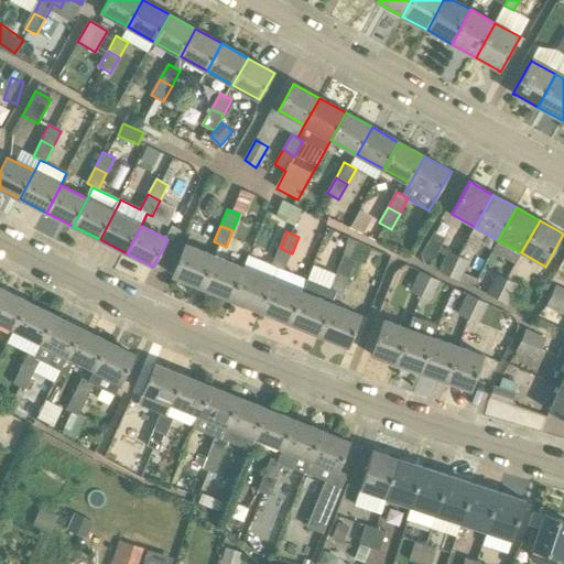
[(445,240),(434,234),(421,256),(426,264),(430,267),(445,240)]
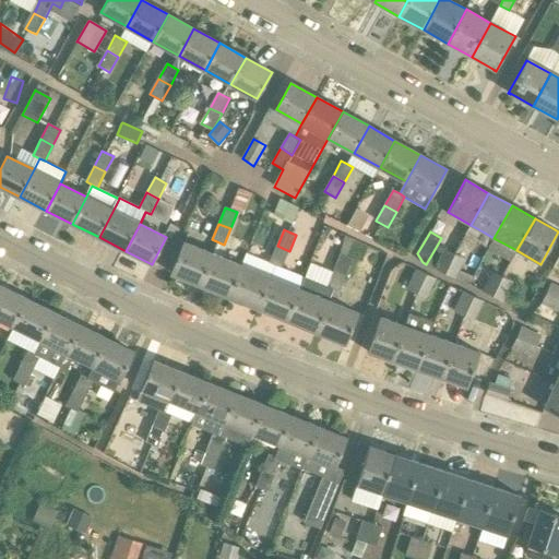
[(171,273),(200,285),(213,252),(185,241),(171,273)]
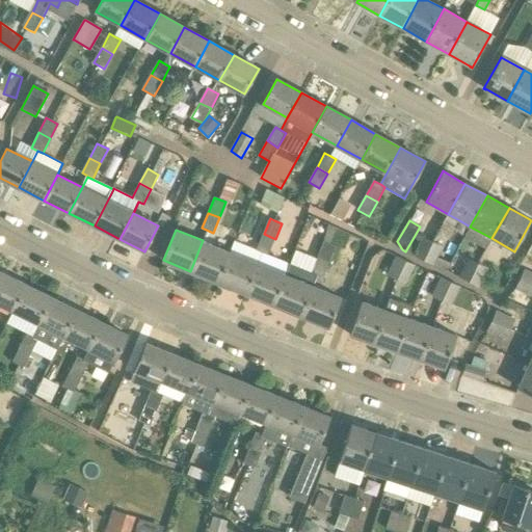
[(275,239),(264,234),(258,249),(269,254),(275,239)]
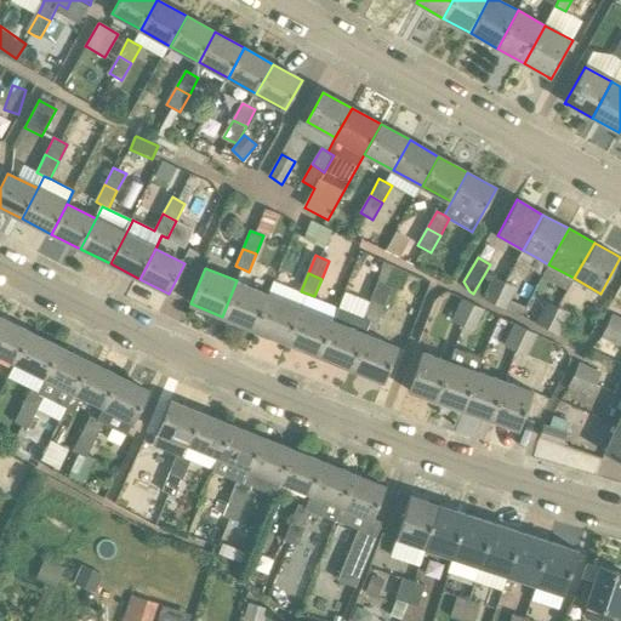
[(493,303),(506,281),(494,275),(483,298),(493,303)]
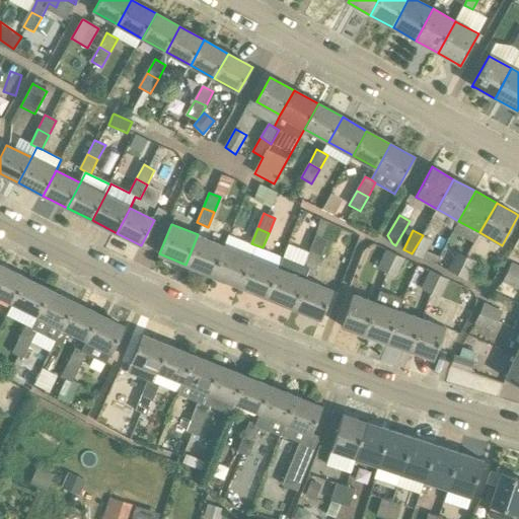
[(198,234),(186,265),(213,276),(225,245),(198,234)]
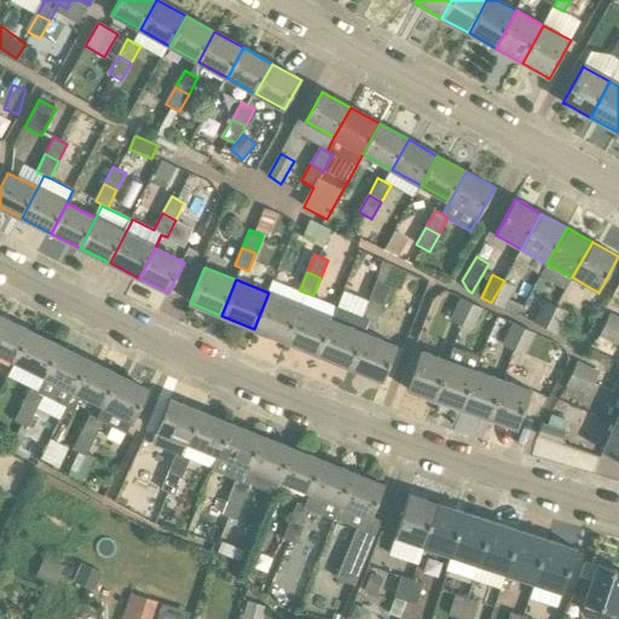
[(371,298),(385,304),(392,285),(379,279),(371,298)]
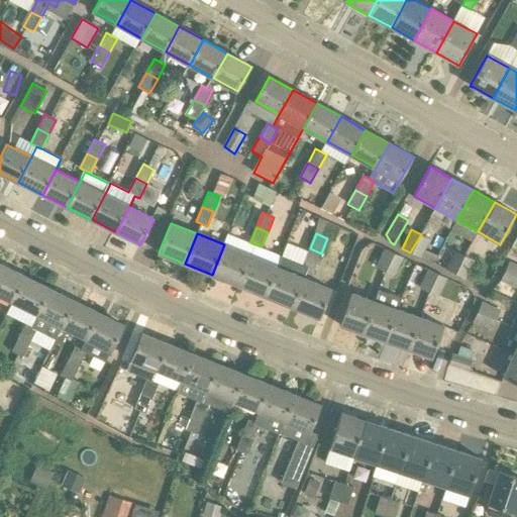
[(430,239),(421,234),(410,252),(421,257),(425,250),(430,239)]
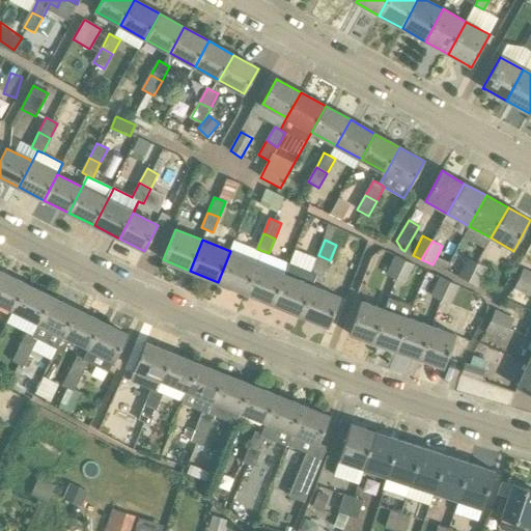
[(245,292),(257,262),(230,251),(218,282),(245,292)]
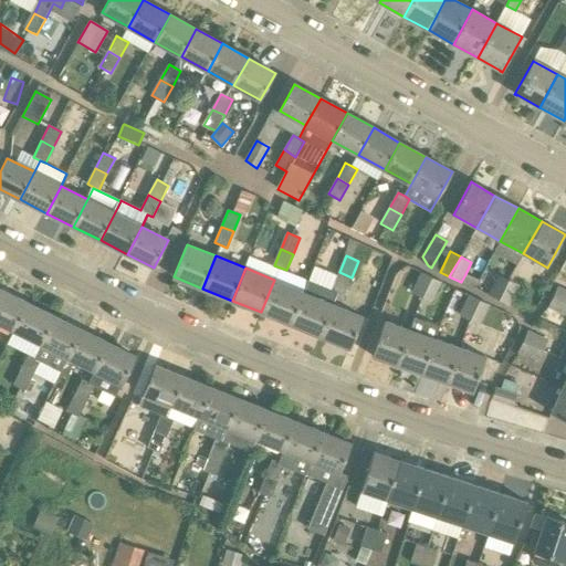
[(352,278),(339,272),(332,289),(338,291),(345,294),(352,278)]
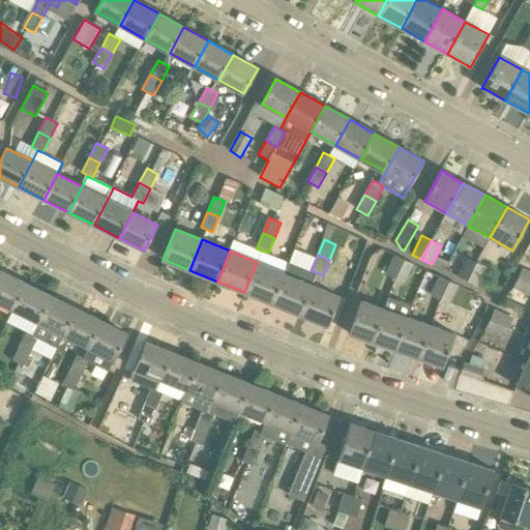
[(384,273),(394,278),(404,260),(393,255),(384,273)]
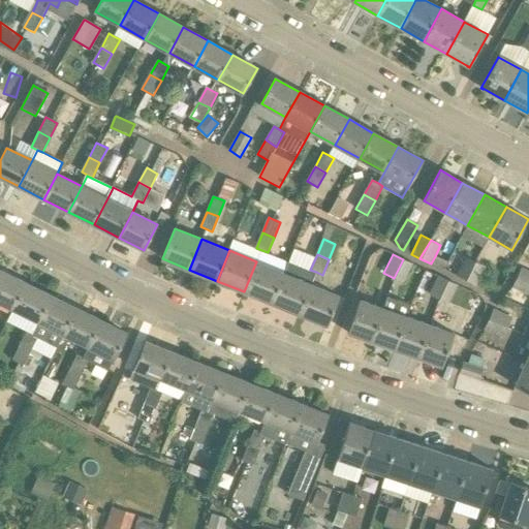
[(444,270),(447,261),(435,256),(431,263),(444,270)]
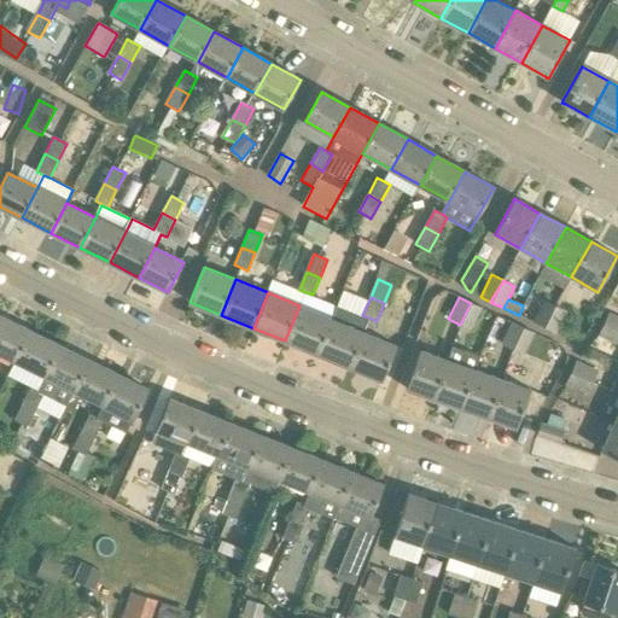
[(534,321),(544,327),(555,307),(543,301),(534,321)]
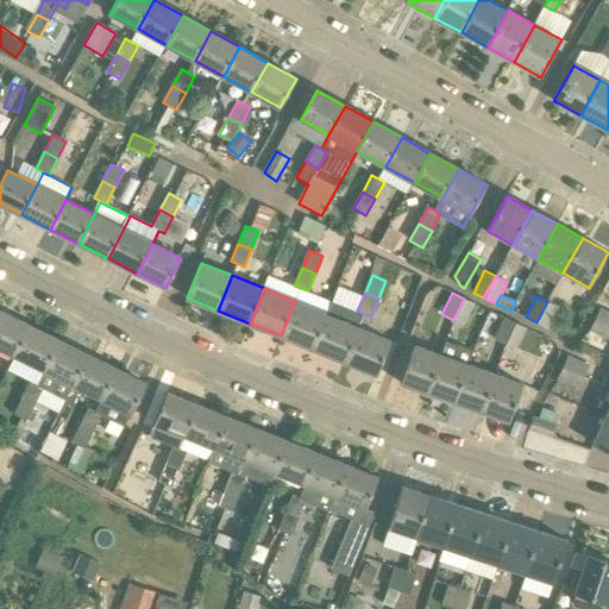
[(464,299),(453,320),(465,326),(476,305),(464,299)]
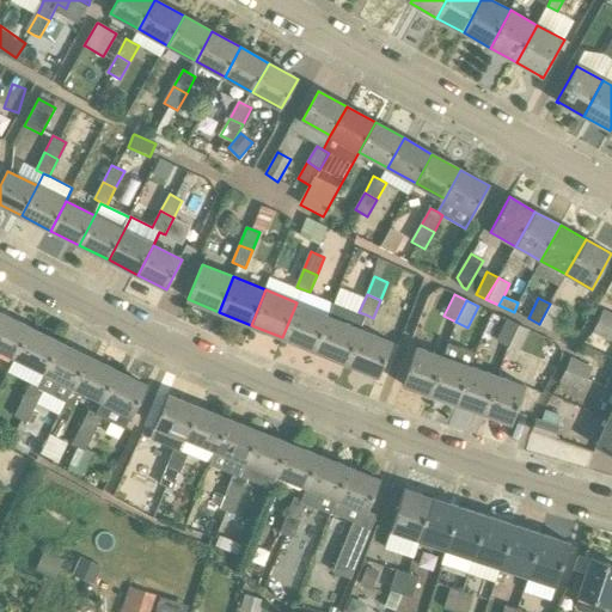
[(314,350),(329,316),(297,303),(282,337),(314,350)]
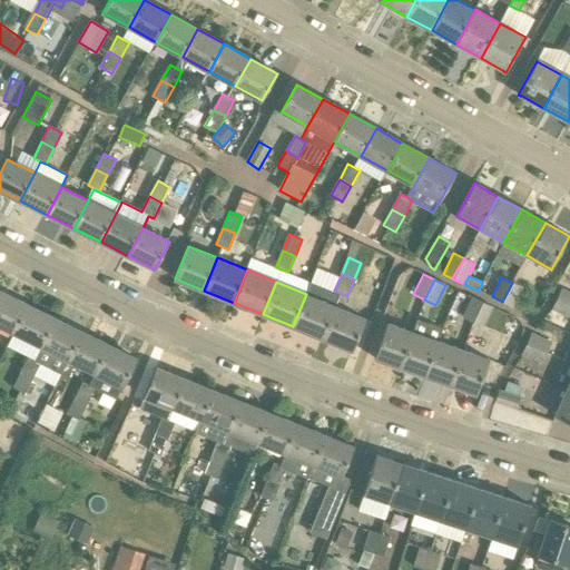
[(341,293),(334,291),(312,282),(310,285),(306,294),(293,326),(323,338),(334,310),(336,305),(341,293)]
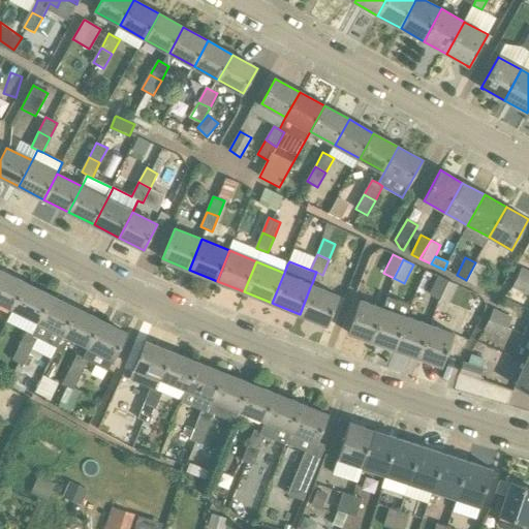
[(475,262),(466,280),(475,285),(485,267),(475,262)]
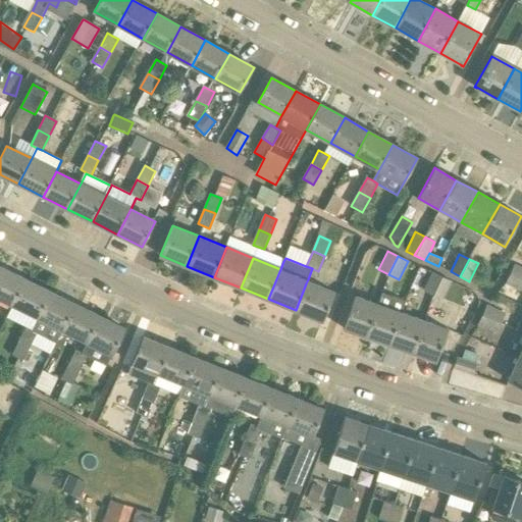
[(510,274),(521,279),(521,268),(514,265),(510,274)]
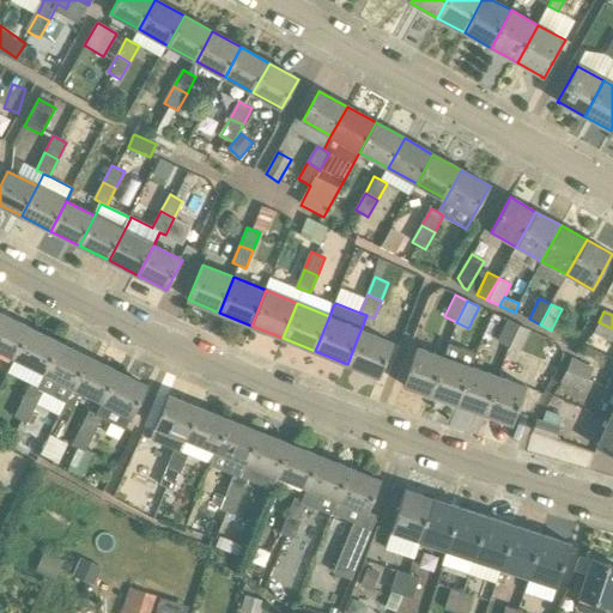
[(1,314),(0,316),(0,350),(0,351),(16,358),(30,328),(1,314)]
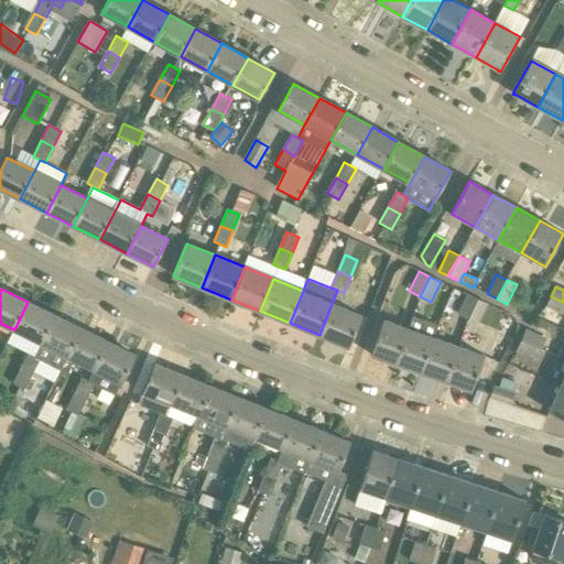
[(458,314),(468,320),(477,300),(467,295),(458,314)]
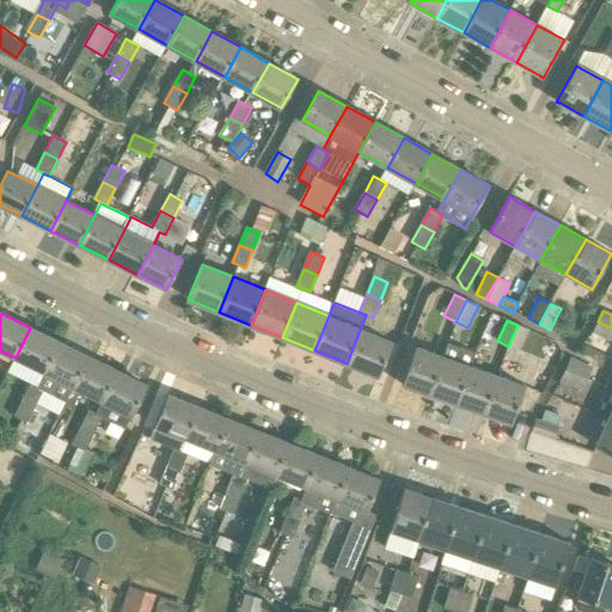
[(611,340),(611,328),(598,322),(593,332),(611,340)]
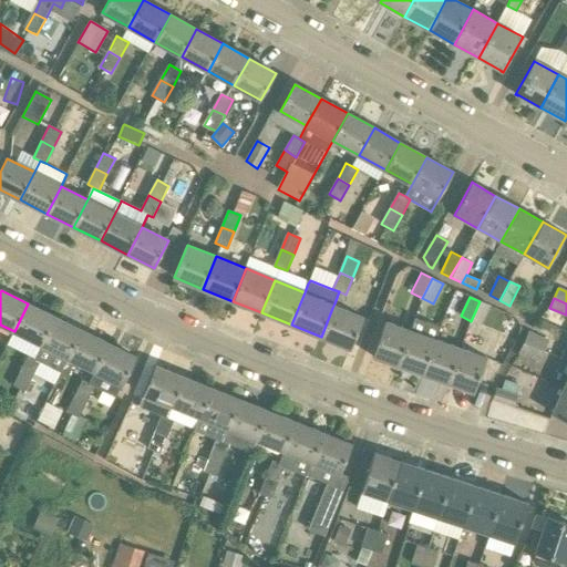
[(480,301),(471,321),(481,326),(490,306),(480,301)]
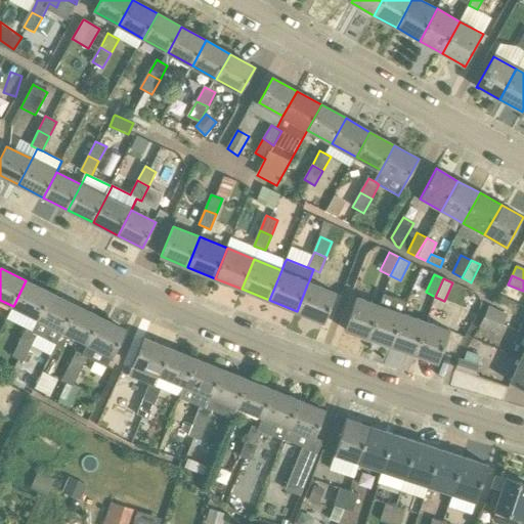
[(26,280),(13,306),(7,318),(27,328),(33,331),(33,330),(51,293),(26,280)]
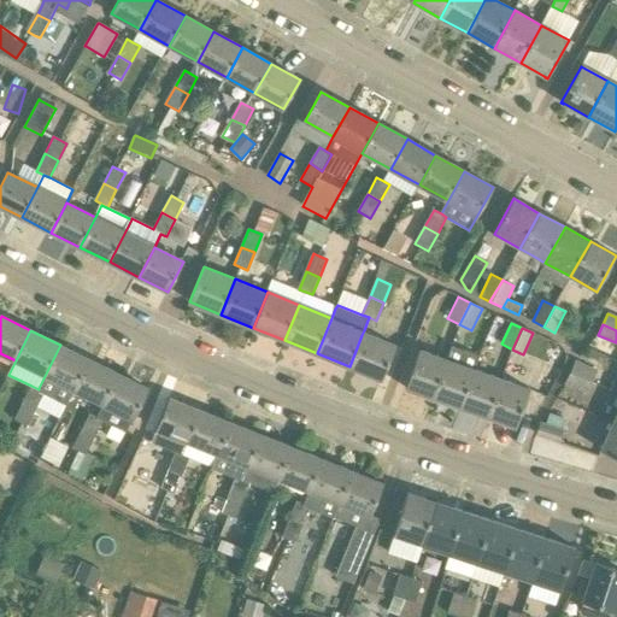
[(395,344),(370,334),(364,330),(362,335),(350,366),(381,380),(395,344)]
